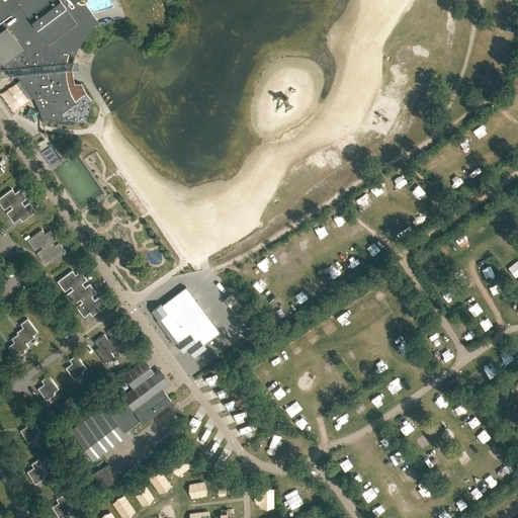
[(0,63),(1,65),(4,66),(6,67),(8,69),(7,69),(7,72),(8,75),(15,75),(16,76),(17,77),(18,78),(20,79),(21,81),(20,82),(31,96),(33,97),(34,99),(35,102),(36,104),(37,106),(38,108),(39,111),(40,113),(40,115),(41,118),(41,122),(62,123),(63,120),(62,112),(86,94),(85,93),(85,91),(84,90),(83,89),(83,87),(82,86),(81,84),(74,84),(74,83),(74,82),(73,80),(73,79),(73,77),(73,75),(73,73),(72,70),(72,68),(73,65),(73,62),(74,58),(74,56),(75,53),(78,46),(79,44),(83,38),(88,33),(99,24),(96,18),(93,13),(84,2),(82,0),(0,0),(0,36),(2,36),(2,40),(0,40),(0,63)]
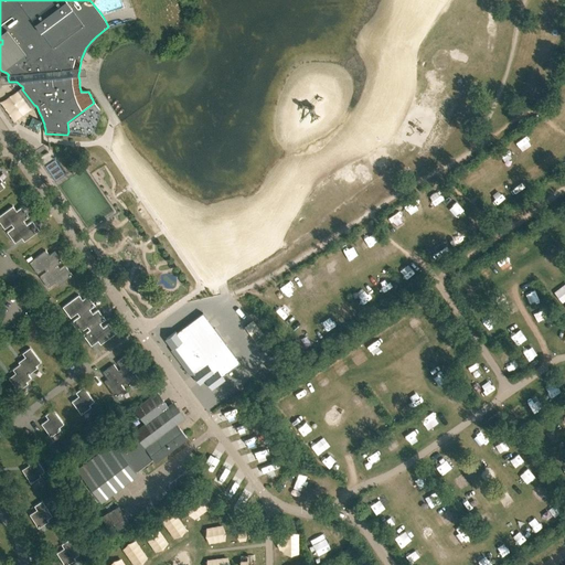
[(13,94),(16,100),(24,96),(22,91),(13,94)]
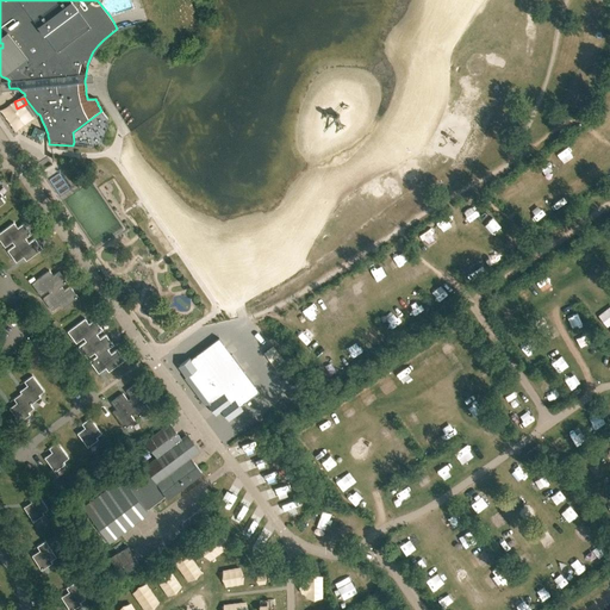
[(51,179),(61,194),(72,188),(62,173),(51,179)]
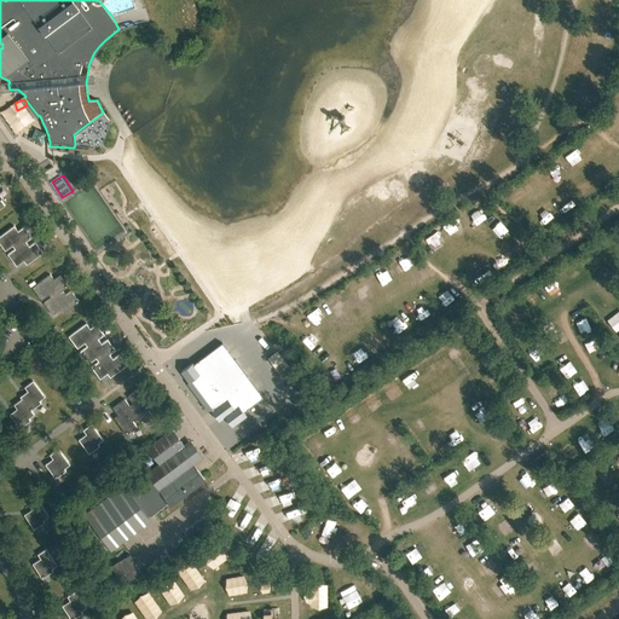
[(12,244),(15,248),(25,241),(30,237),(23,226),(17,230),(13,225),(0,235),(0,243),(5,250),(12,244)]
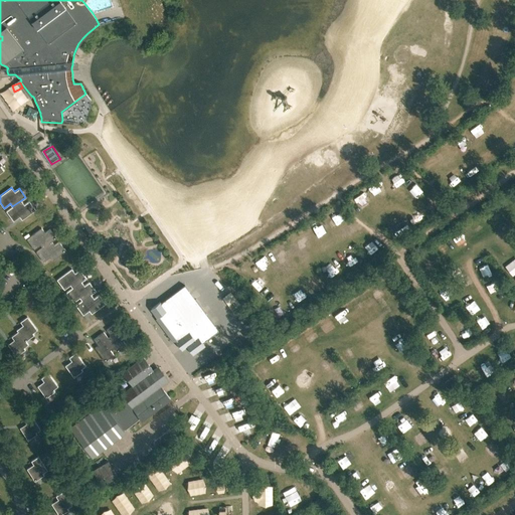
[(6,210),(13,220),(19,216),(21,219),(35,209),(28,200),(24,204),(21,200),(12,206),(6,210)]
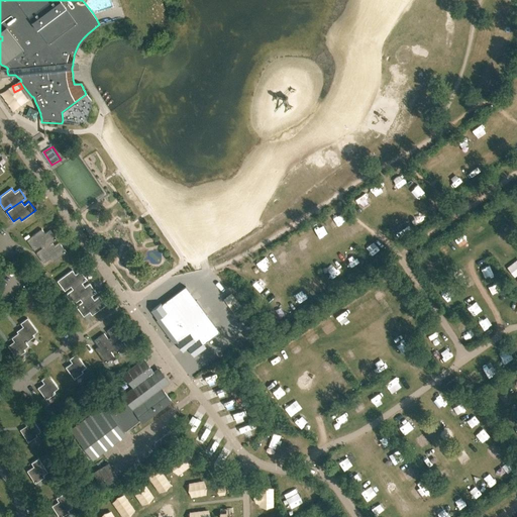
[(94,219),(100,216),(97,208),(91,211),(94,219)]
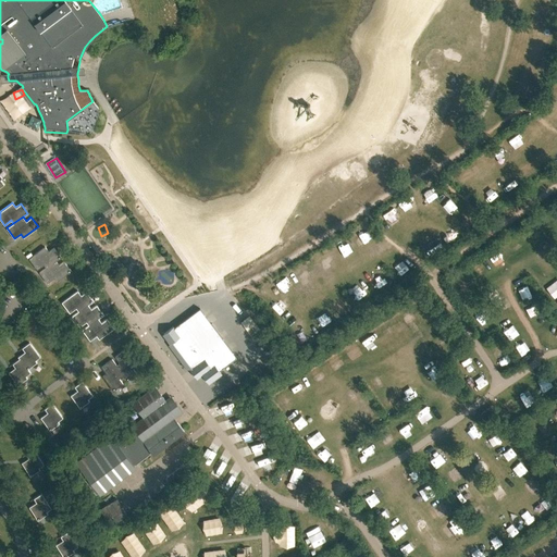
[(96,230),(91,232),(102,250),(107,248),(96,230)]
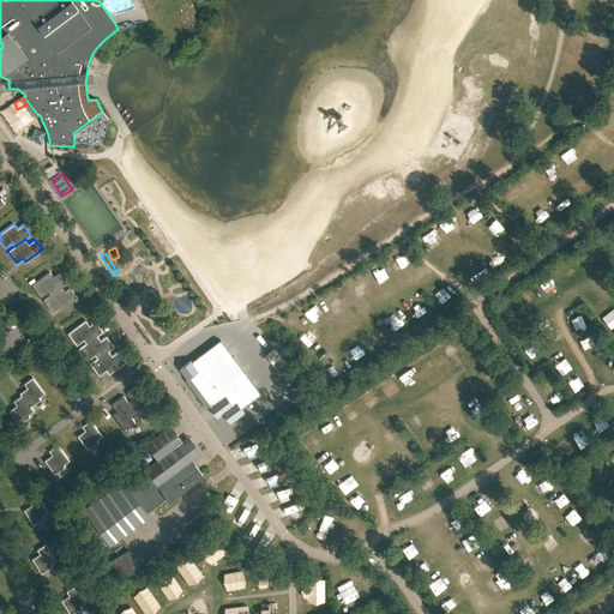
[(48,292),(50,294),(61,287),(66,283),(59,272),(53,277),(49,271),(31,284),(41,296),(48,292)]
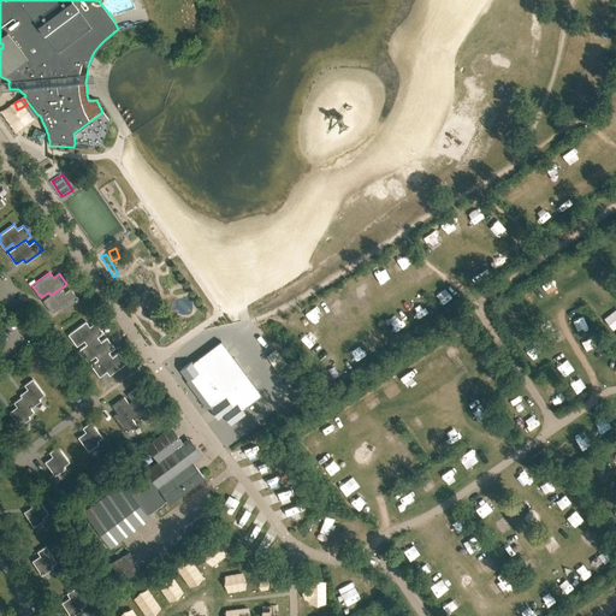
[(542,282),(549,294),(555,290),(549,278),(542,282)]
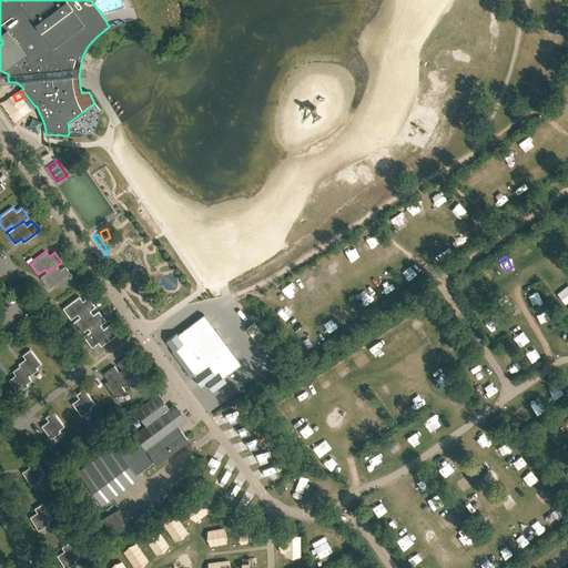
[(40,277),(48,288),(54,283),(57,286),(69,277),(70,277),(72,276),(64,266),(59,270),(57,265),(47,272),(40,277)]
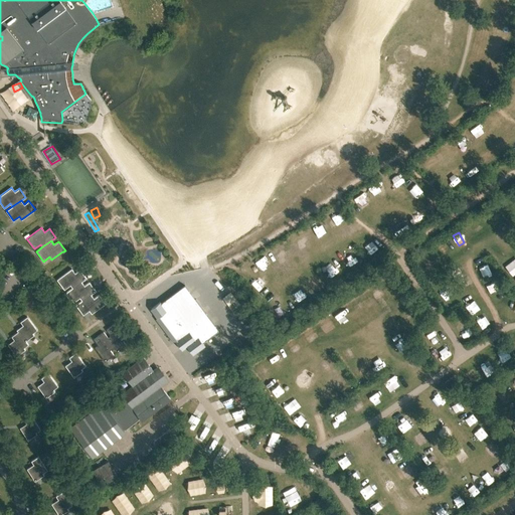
[(69,285),(72,287),(81,282),(86,278),(84,275),(83,275),(79,269),(74,273),(71,268),(56,279),(63,289),(69,285)]
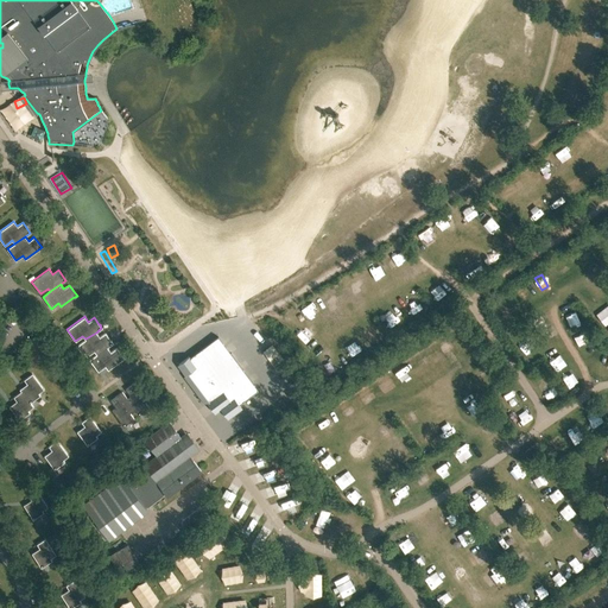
[(448,339),(451,343),(463,335),(458,330),(448,339)]
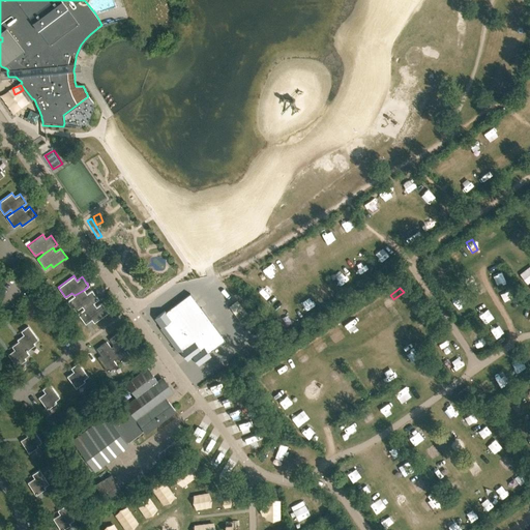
[(82,305),(84,308),(93,302),(95,301),(98,299),(91,290),(86,293),(84,290),(75,295),(67,300),(76,311),(82,305)]
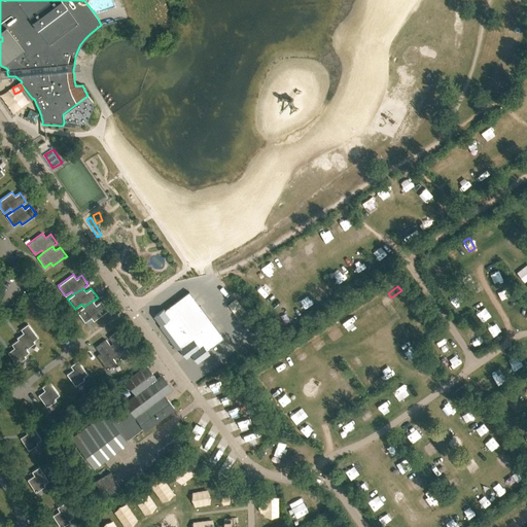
[(164,309),(154,316),(162,325),(163,324),(180,348),(179,349),(186,358),(190,354),(197,362),(209,353),(207,351),(223,339),(189,291),(165,310),(164,309)]
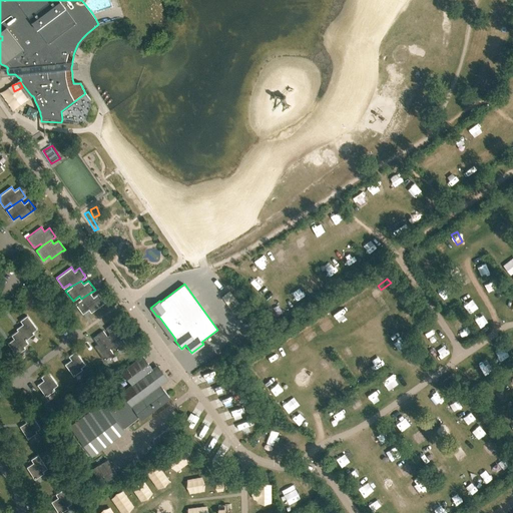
[(75,303),(82,313),(88,309),(91,312),(104,302),(97,294),(93,297),(90,293),(81,299),(75,303)]
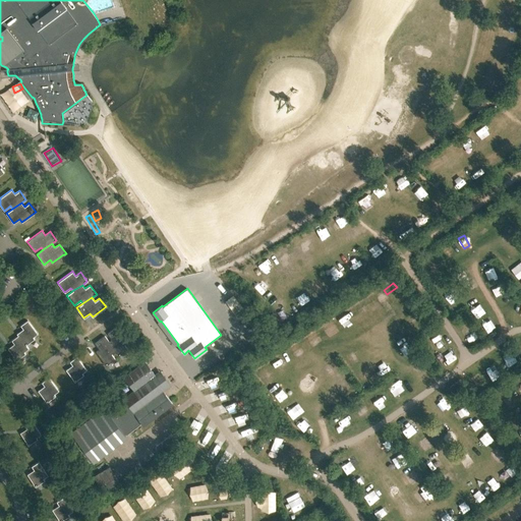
[(16,333),(17,335),(25,345),(34,338),(33,337),(37,333),(26,320),(20,325),(22,329),(16,333)]
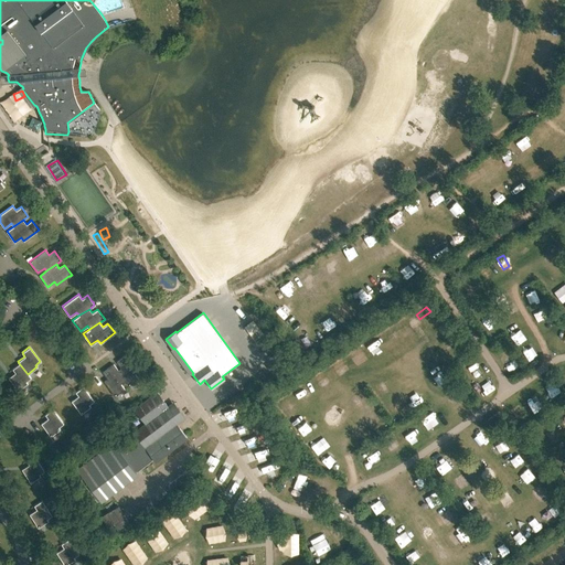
[(118,370),(125,380),(128,385),(138,379),(134,373),(139,370),(127,353),(116,361),(121,368),(118,370)]
